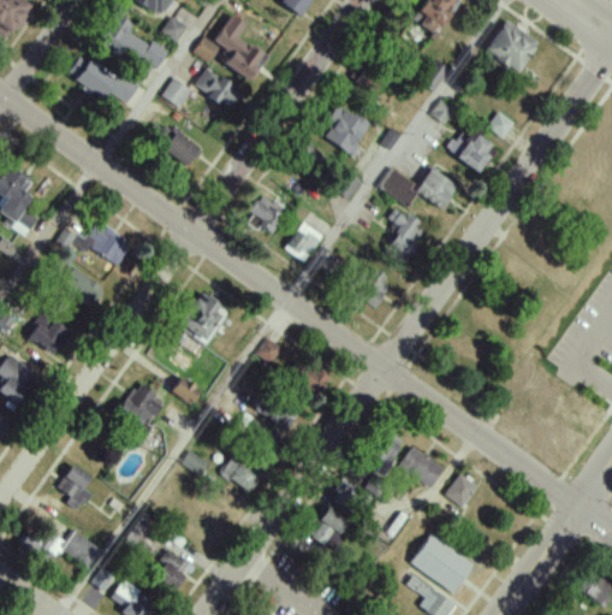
[(31,7),(21,0),(0,0),(0,36),(5,41),(31,7)]
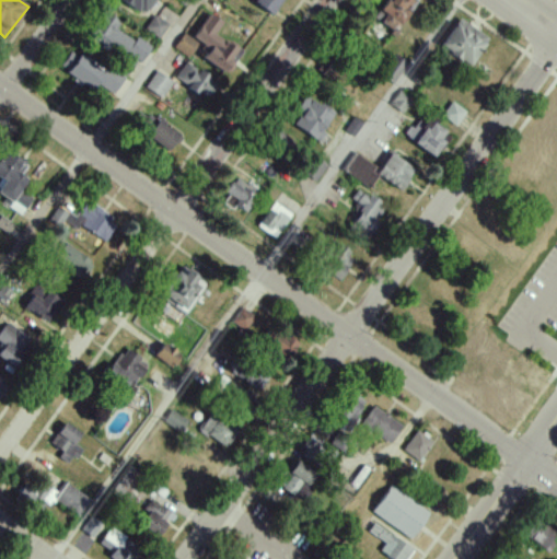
[(124,0),(141,15),(154,0),(124,0)]
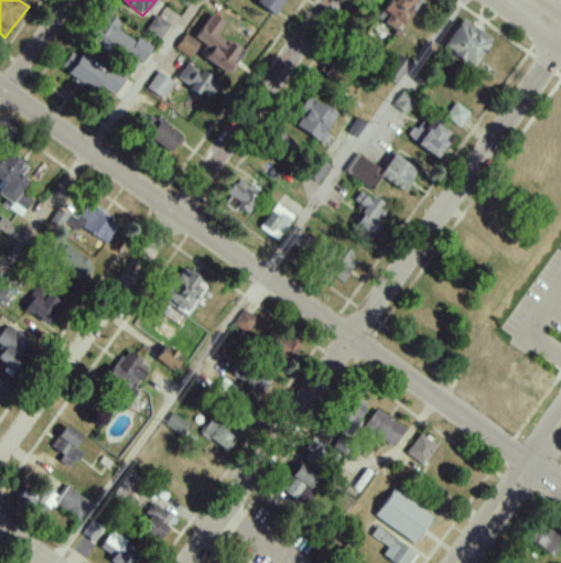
[(260,0),(259,2),(276,14),(284,0),(260,0)]
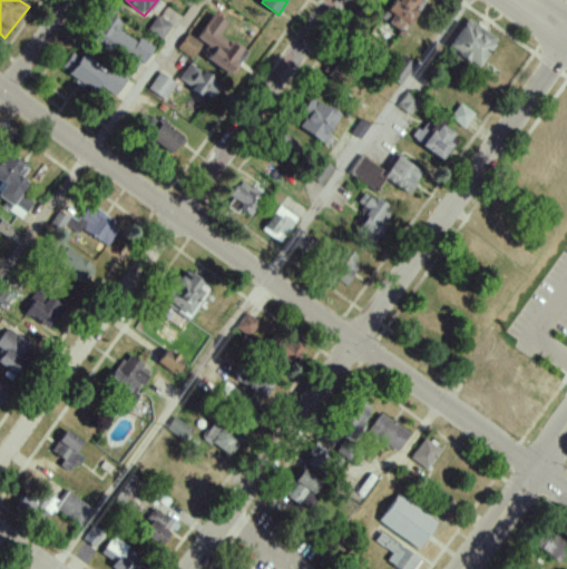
[(394,0),(383,19),(407,32),(424,0),(394,0)]
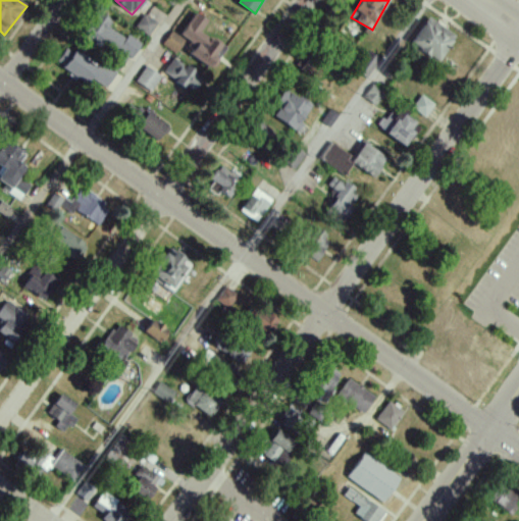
[(148,14),(159,22),(166,13),(155,5),(148,14)]
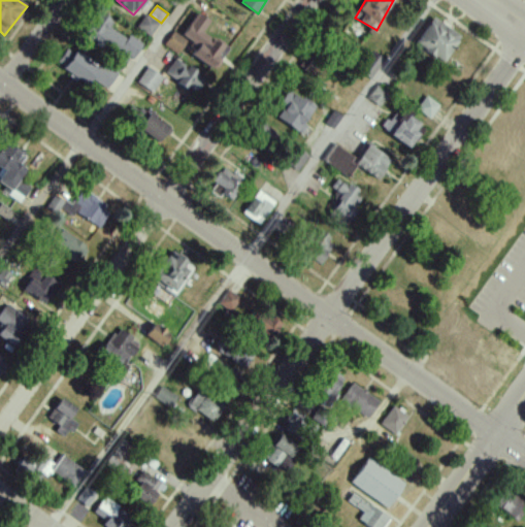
[(160,23),(148,13),(138,27),(152,35),(160,23)]
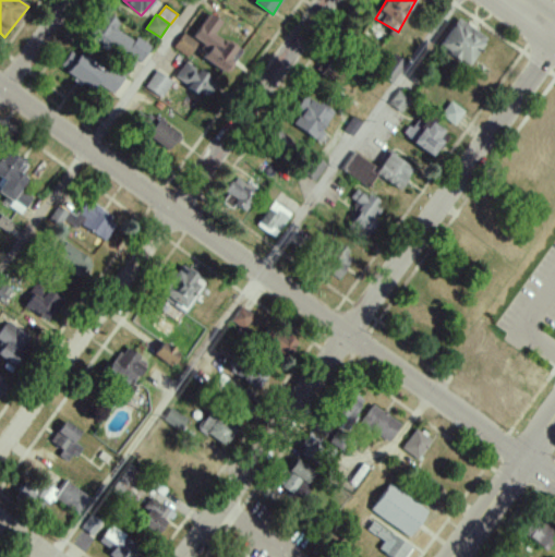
[(470,67),(490,38),(460,17),(439,47),(470,67)]
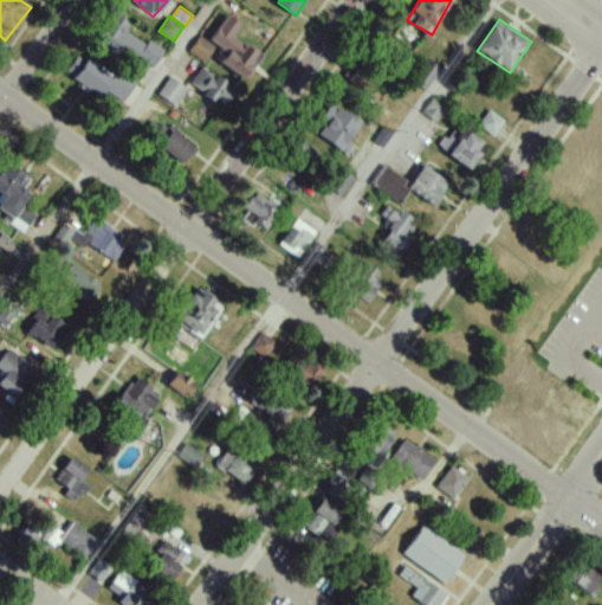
[(217,44),(200,34),(191,52),(207,62),(217,44)]
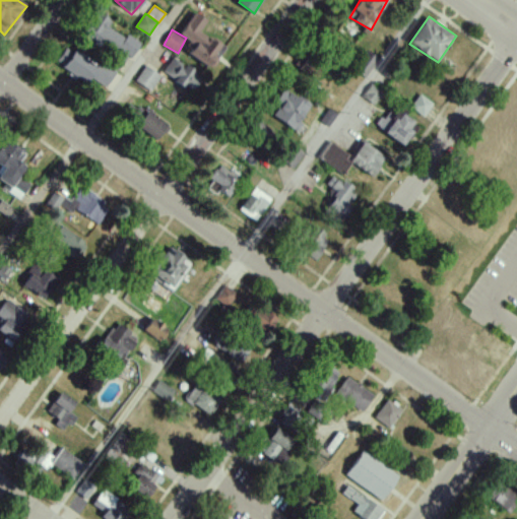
[(98,68),(69,46),(57,61),(85,83),(98,68)]
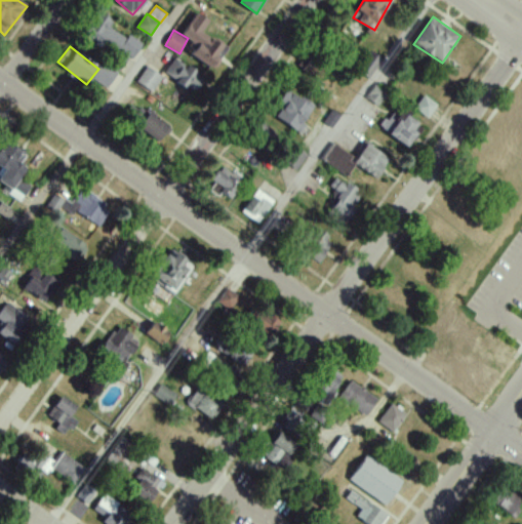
[(380,56),(368,51),(359,72),(372,77),(380,56)]
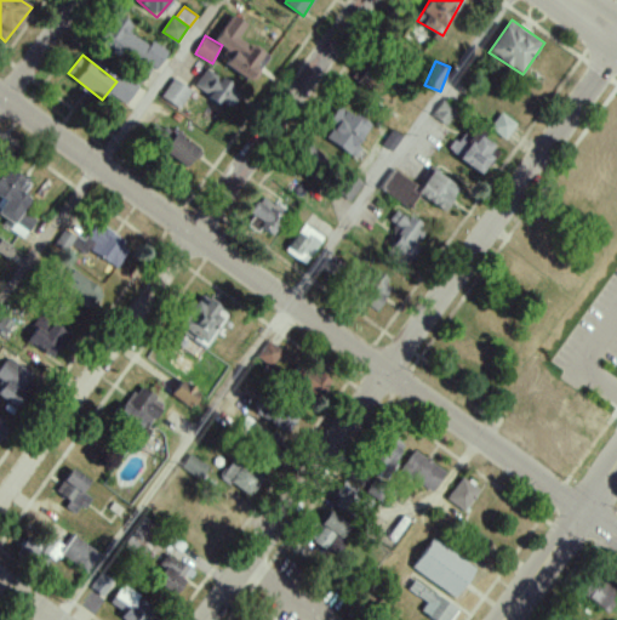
[(232,109),(244,90),(207,67),(195,86),(232,109)]
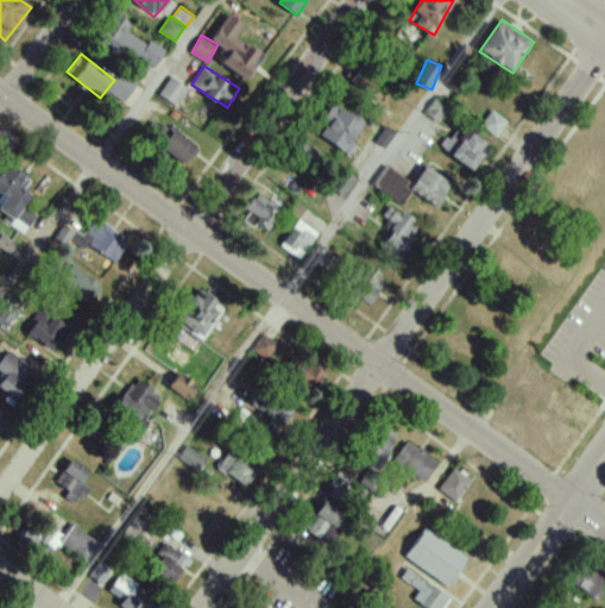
[(127,101),(137,82),(118,73),(108,93),(127,101)]
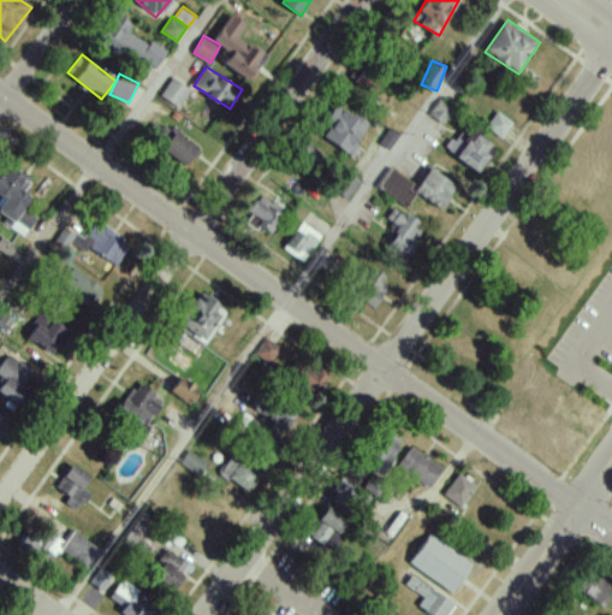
[(162,95),(180,107),(192,89),(174,77),(162,95)]
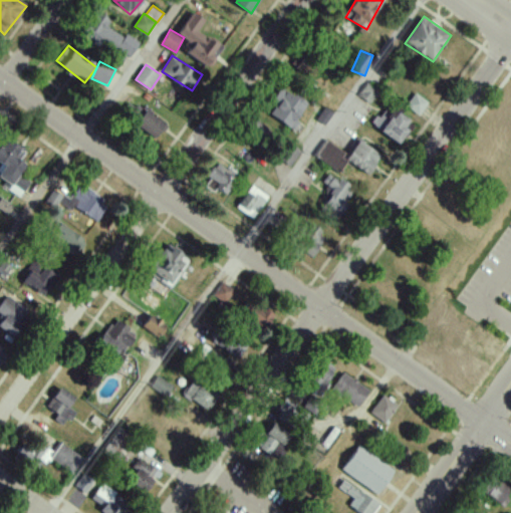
[(371,103),(380,90),(368,82),(360,95),(371,103)]
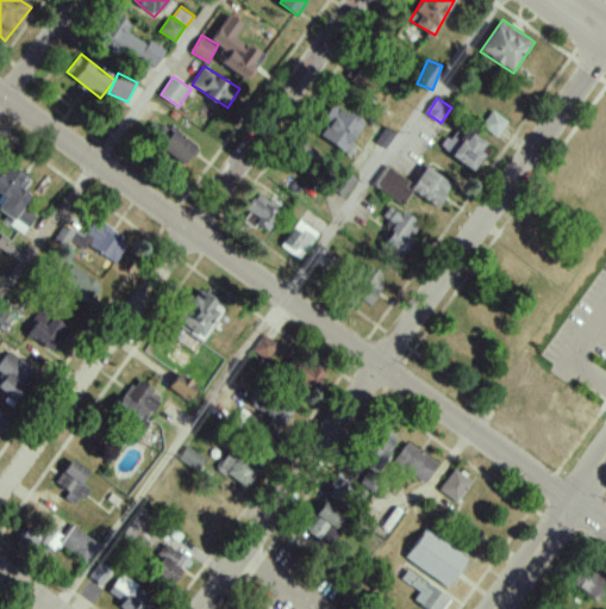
[(318,132),(347,153),(366,125),(337,105),(318,132)]
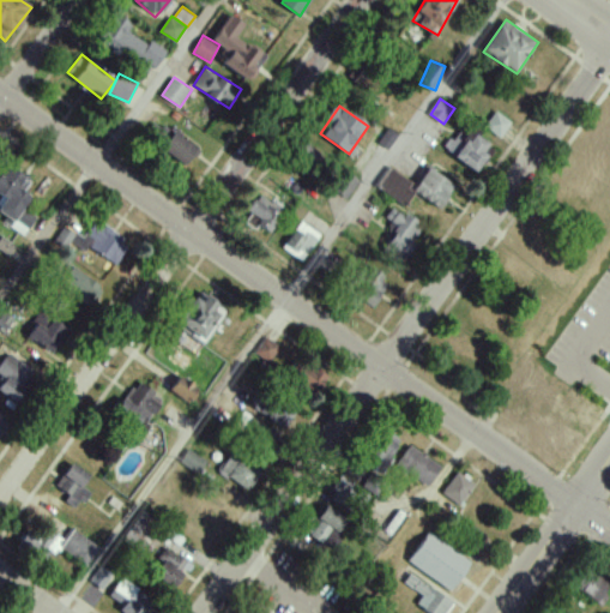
[(513,121),(497,110),(487,126),(502,138),(513,121)]
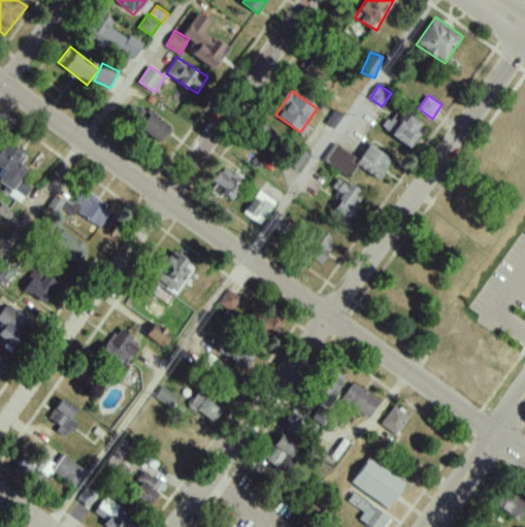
[(412,149),(426,128),(399,107),(384,128),(412,149)]
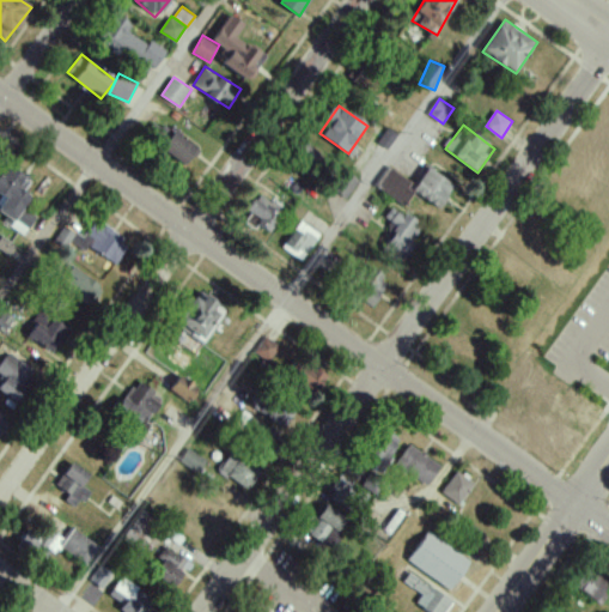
[(400,133),(390,127),(381,144),(390,150),(400,133)]
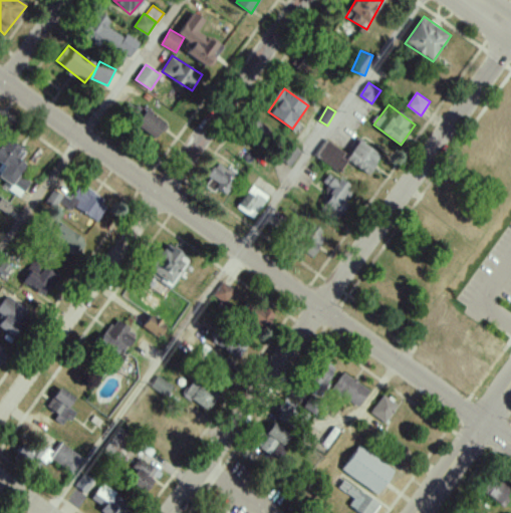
[(158,139),(168,122),(146,108),(136,125),(158,139)]
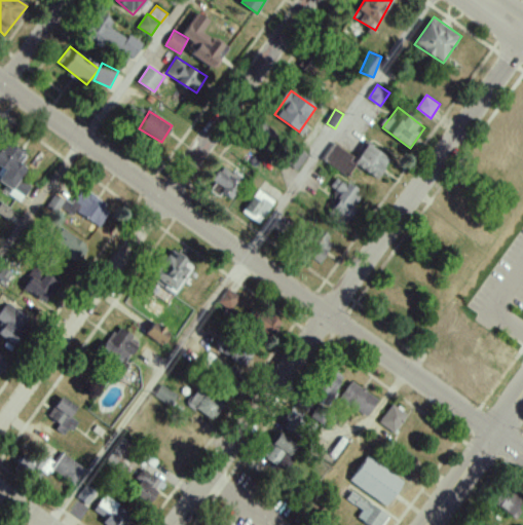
[(32,186),(21,179),(27,169),(22,164),(28,155),(7,142),(0,152),(0,165),(4,169),(0,174),(0,185),(23,200),(32,186)]
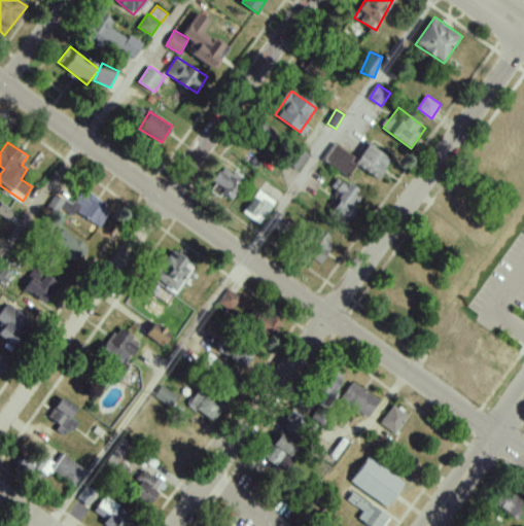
[(325,161),(350,176),(356,165),(380,178),(392,158),(368,143),(359,158),(336,143),(325,161)]
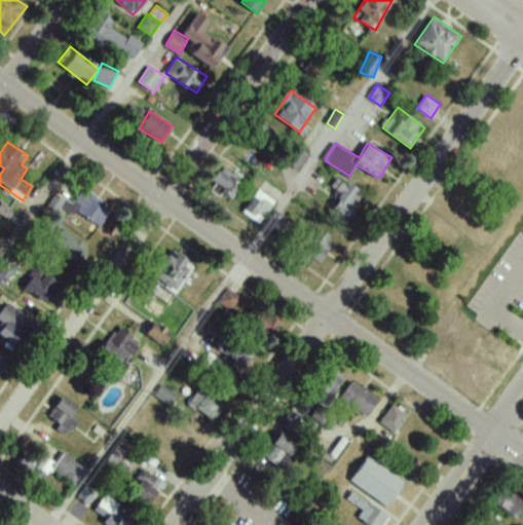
[(213,189),(234,199),(246,177),(223,165),(215,181),(216,182),(213,189)]
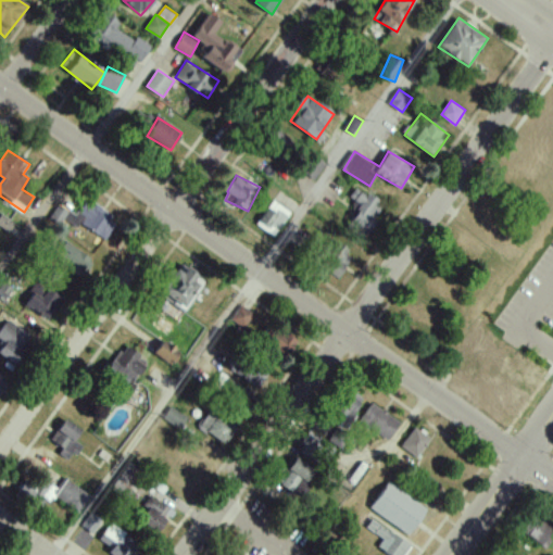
[(353,209),(356,209),(350,230),(368,236),(381,198),(355,189),(352,199),(356,200),(353,209)]
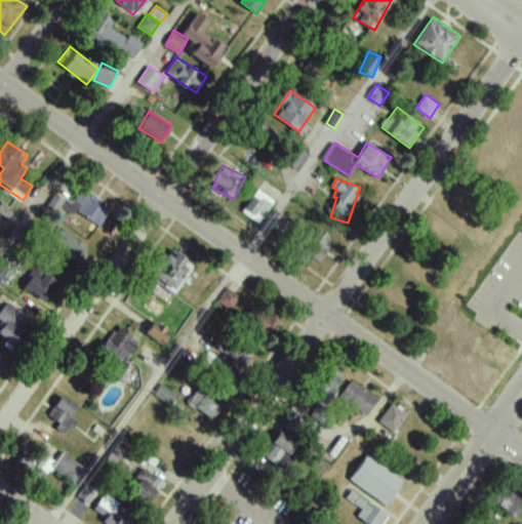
[(113,206),(81,187),(69,207),(101,227),(113,206)]
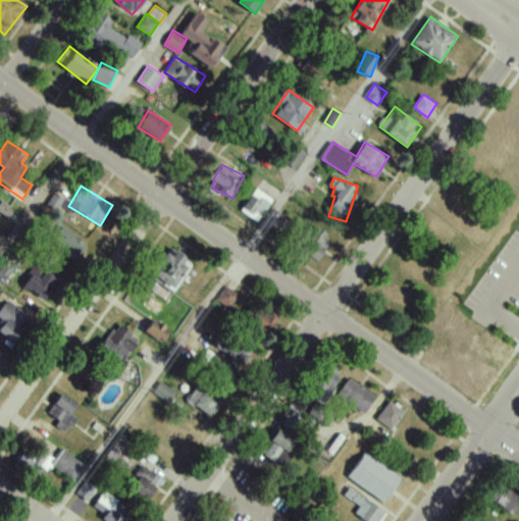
[(274,199),(258,188),(243,210),(259,221),(274,199)]
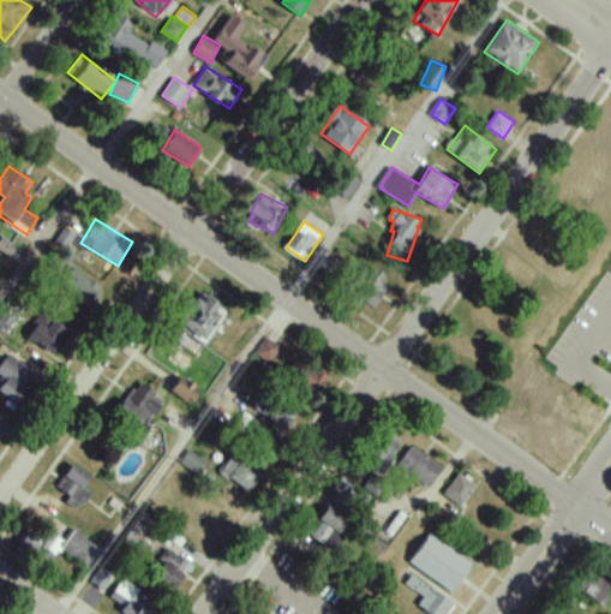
[(57,244),(69,250),(76,233),(64,227),(57,244)]
